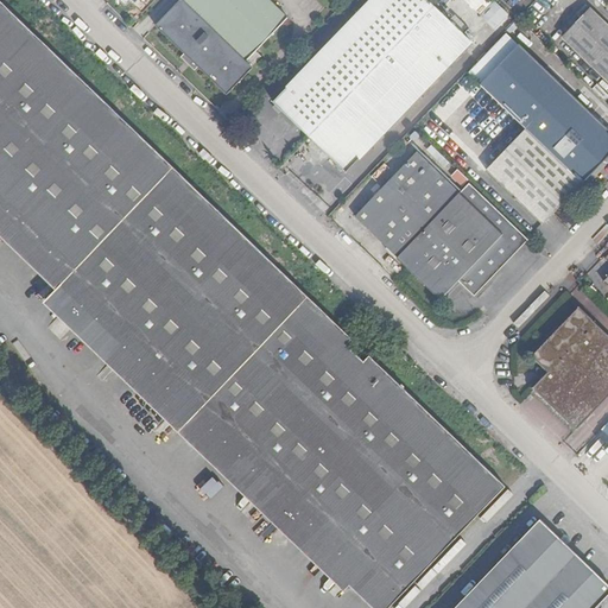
[(0,0),(0,225),(62,284),(56,290),(48,297),(175,418),(253,493),(348,584),(372,607),(386,607),(504,487),(369,356),(363,362),(346,344),(350,340),(0,0)]
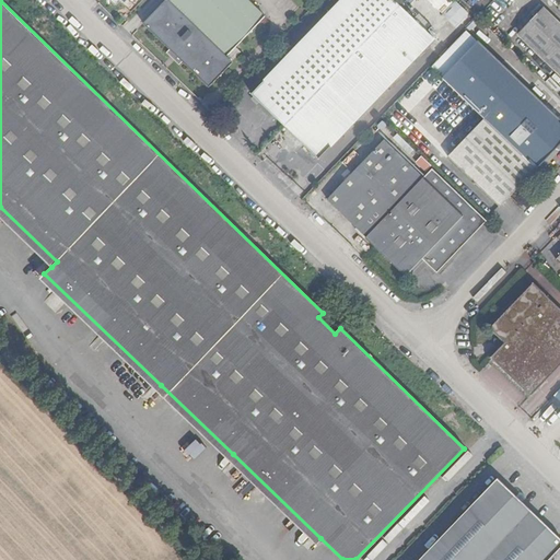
[(165,0),(143,23),(170,49),(166,53),(179,65),(183,61),(209,88),(233,63),(231,61),(241,51),(236,47),(266,16),(248,0),(168,0),(167,0),(165,0)]
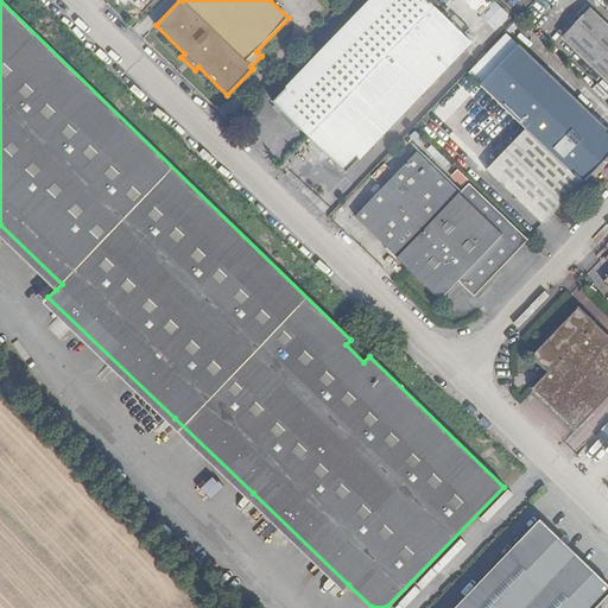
[(310,135),(434,6),(425,0),(369,0),(274,101),(310,135)]
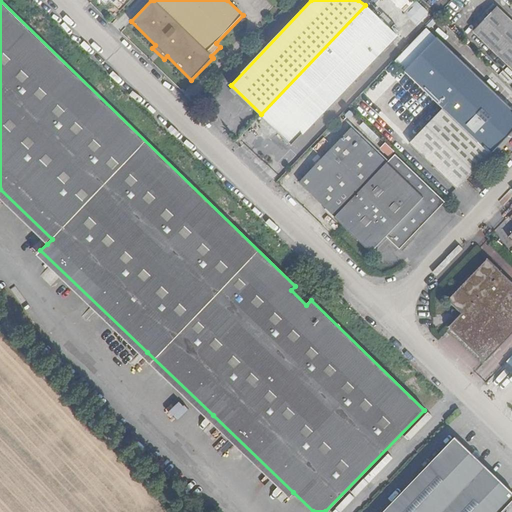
[(404,13),(413,5),(408,0),(369,0),(368,1),(399,34),(412,22),(404,13)]
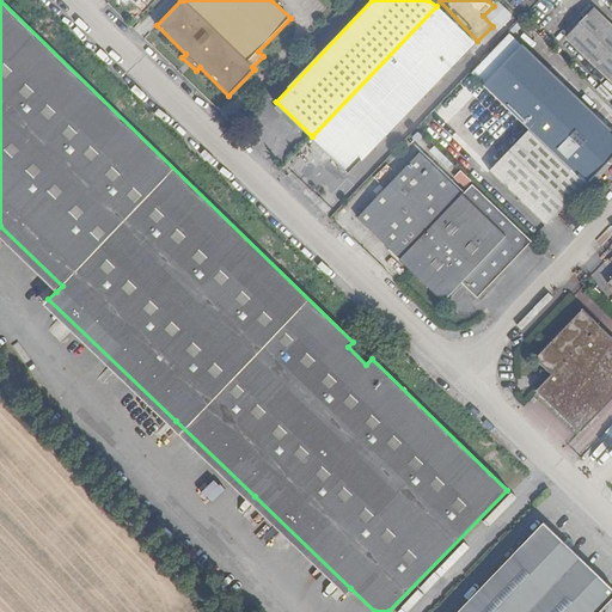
[(472,43),(436,6),(312,136),(348,172),(472,43)]
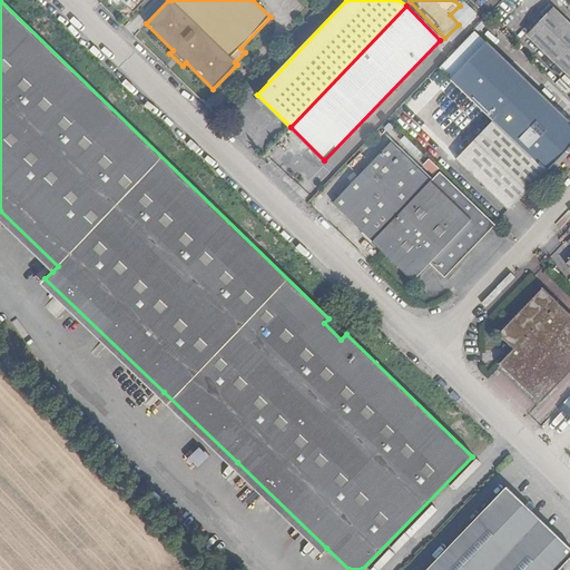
[(569,23),(553,8),(527,37),(569,77),(569,23)]
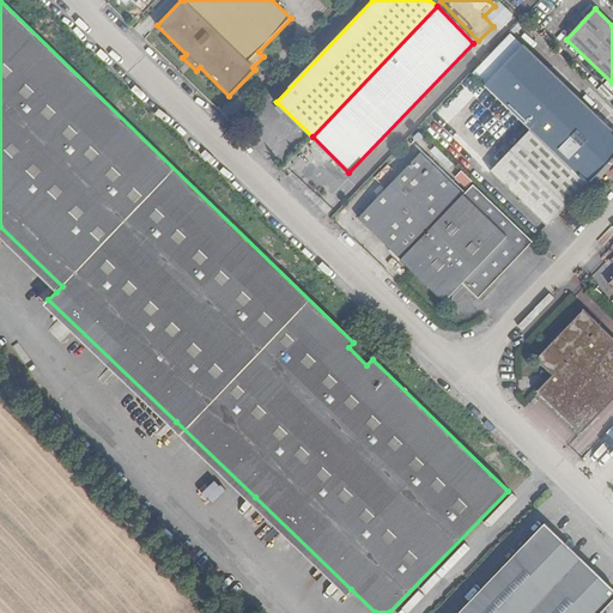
[(529,129),(587,184),(612,155),(612,132),(508,34),(471,73),(529,129)]
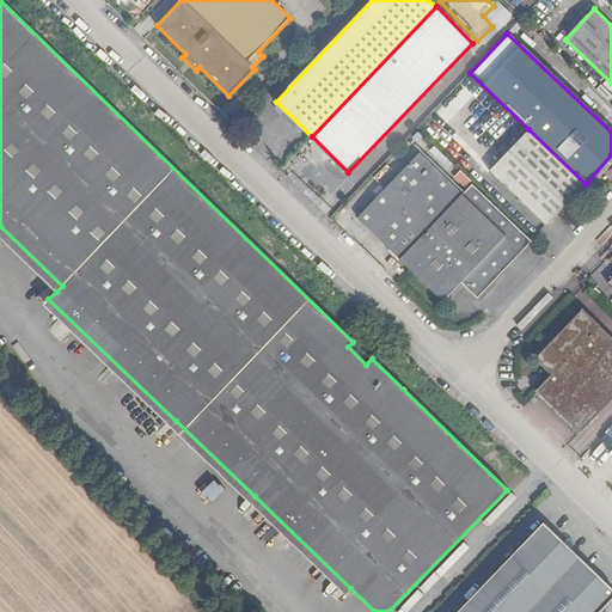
[(586,184),(528,129),(489,171),(546,225),(586,184)]
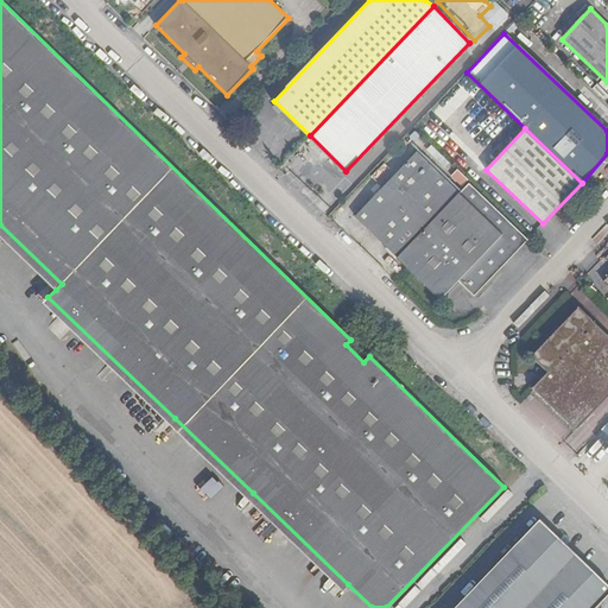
[(529,239),(468,183),(458,192),(416,152),(355,216),(398,258),(397,259),(439,299),(456,282),(473,297),(529,239)]
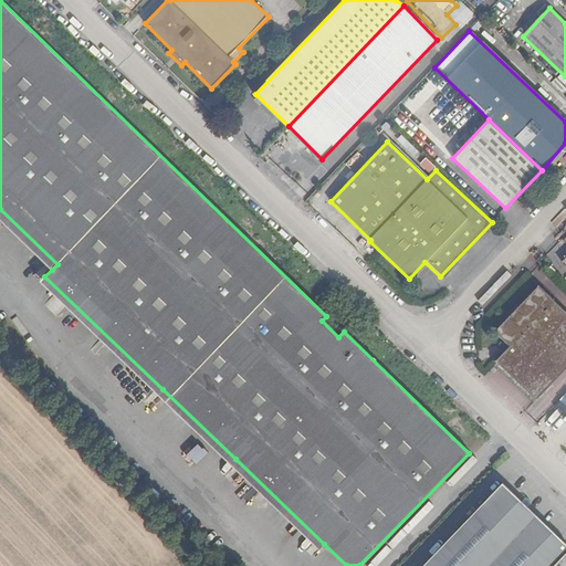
[(423,158),(420,163),(430,173),(435,168),(423,158)]
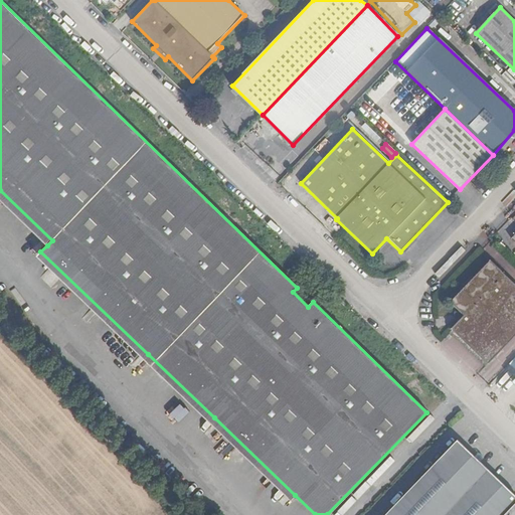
[(0,199),(47,245),(52,240),(0,190),(0,199)]
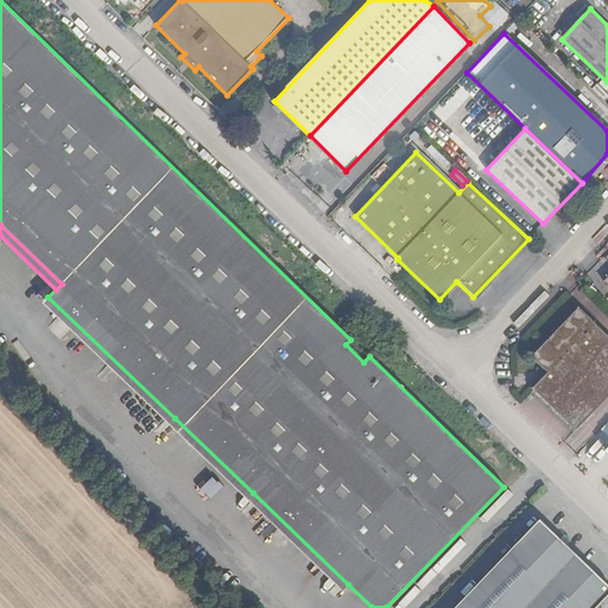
[(342,589),(348,584),(253,493),(175,418),(48,297),(43,302),(342,589)]
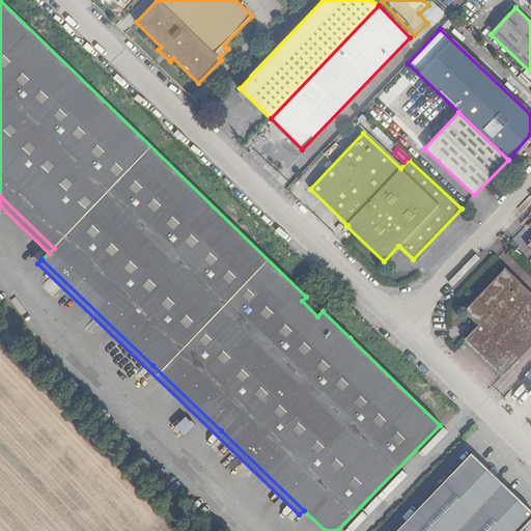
[(464,338),(502,374),(530,343),(530,295),(504,269),(463,311),(477,325),(464,338)]
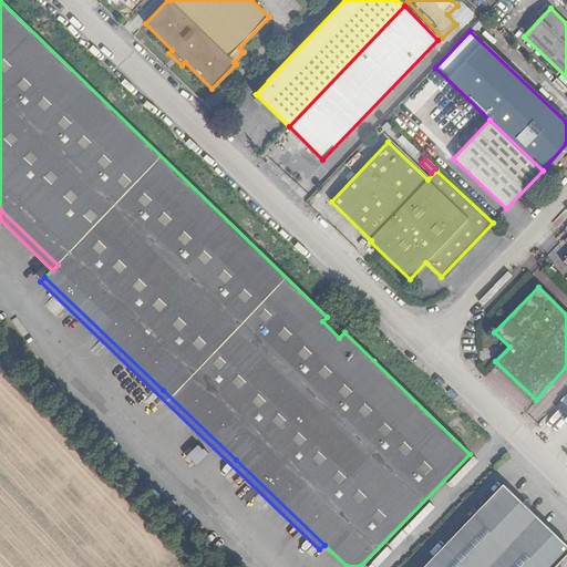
[(566,546),(503,485),(423,566),(553,566),(566,553),(566,546)]
